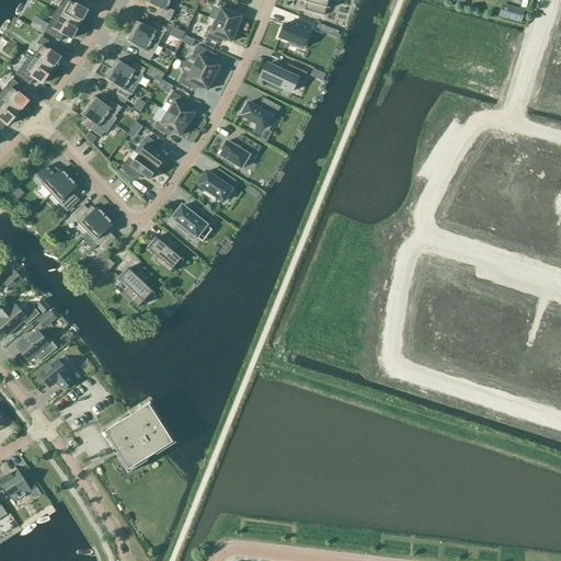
[(61,0),(55,12),(79,25),(87,11),(79,7),(82,1),(81,0),(61,0)]
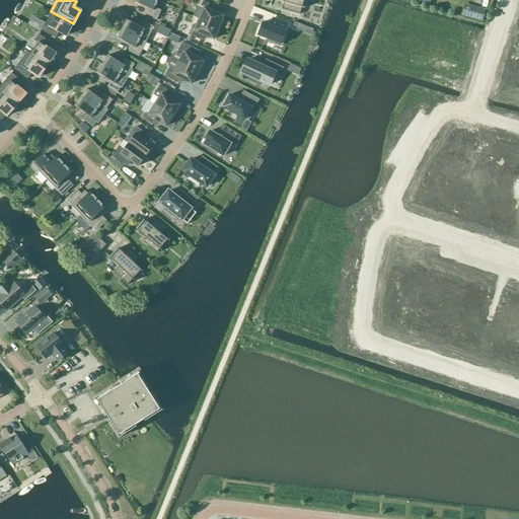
[(154,8),(157,1),(154,0),(135,0),(134,3),(149,9),(146,15),(157,19),(160,10),(154,8)]
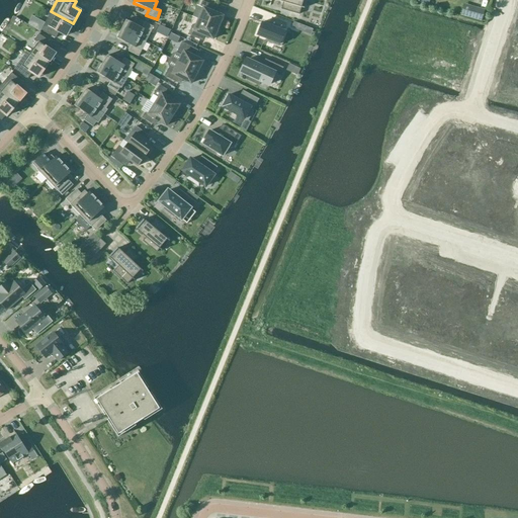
[(274,0),(282,2),(280,9),(298,14),(300,8),(304,8),(306,0),(274,0)]
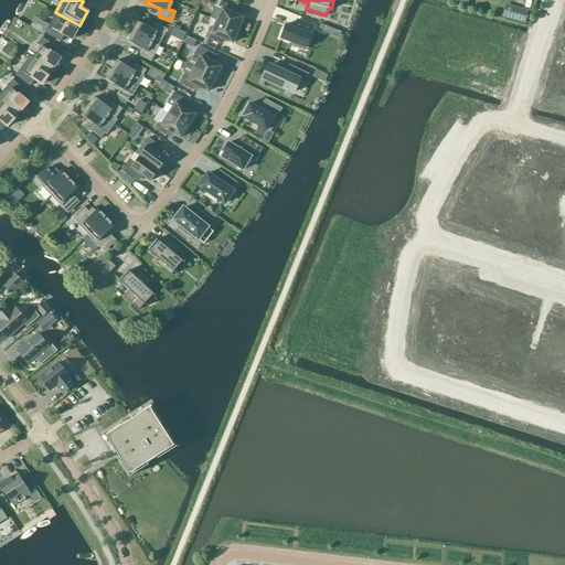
[(231,12),(233,7),(221,1),(219,7),(214,6),(210,18),(216,21),(237,30),(243,18),(231,12)]
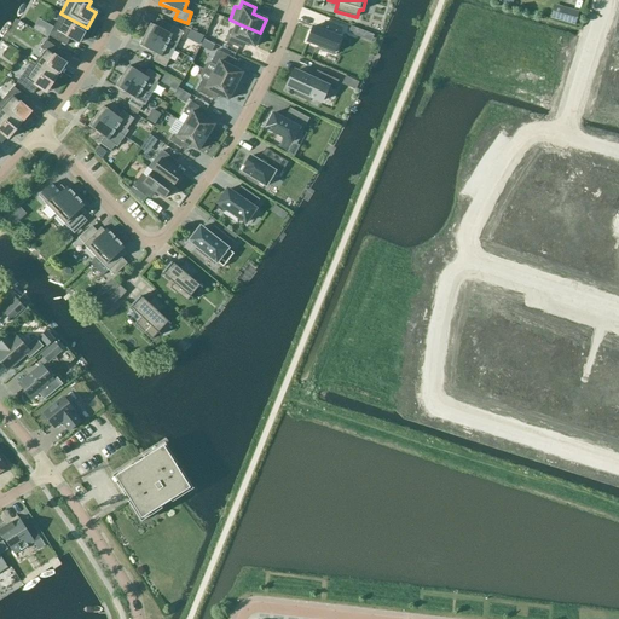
[(579,12),(563,7),(560,21),(576,25),(579,12)]
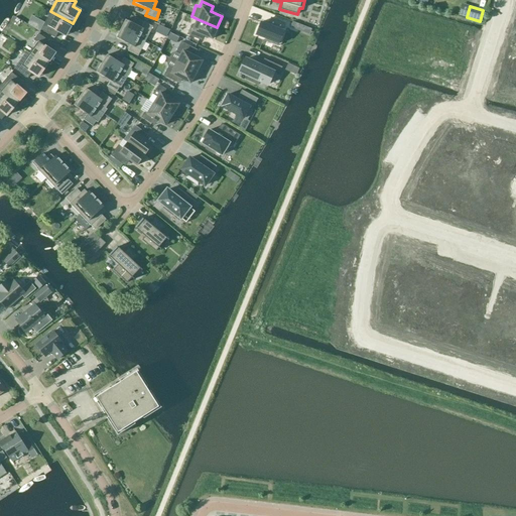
[(66,36),(73,23),(50,11),(40,30),(55,38),(58,32),(66,36)]
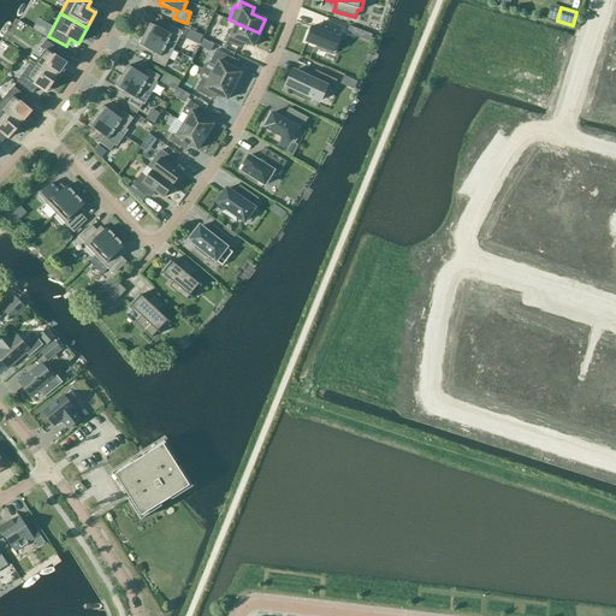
[(324,22),(320,30),(312,27),(306,42),(317,47),(317,49),(324,52),(324,49),(333,53),(338,37),(337,36),(339,28),(324,22)]
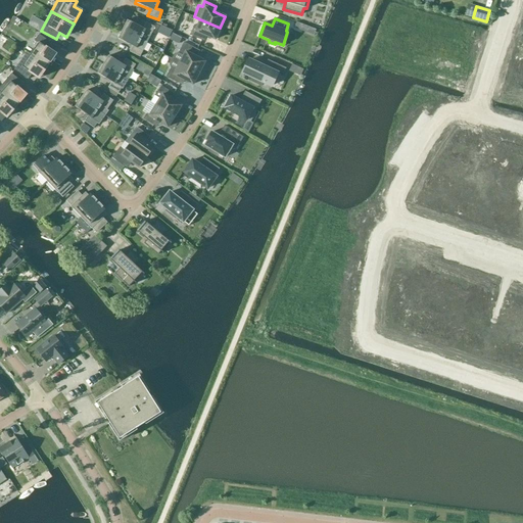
[(220,28),(200,19),(197,27),(194,25),(190,36),(201,40),(204,35),(216,40),(220,28)]
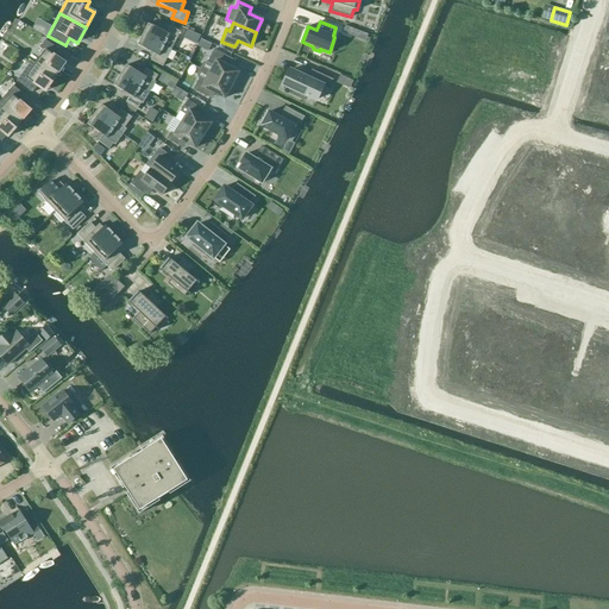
[(148,24),(143,35),(164,45),(167,41),(174,44),(180,32),(168,26),(164,32),(148,24)]
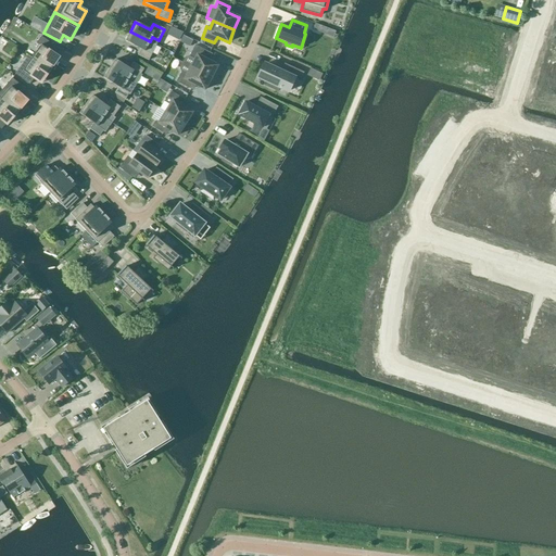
[(150,41),(130,32),(125,41),(140,49),(137,55),(148,61),(151,54),(144,51),(150,41)]
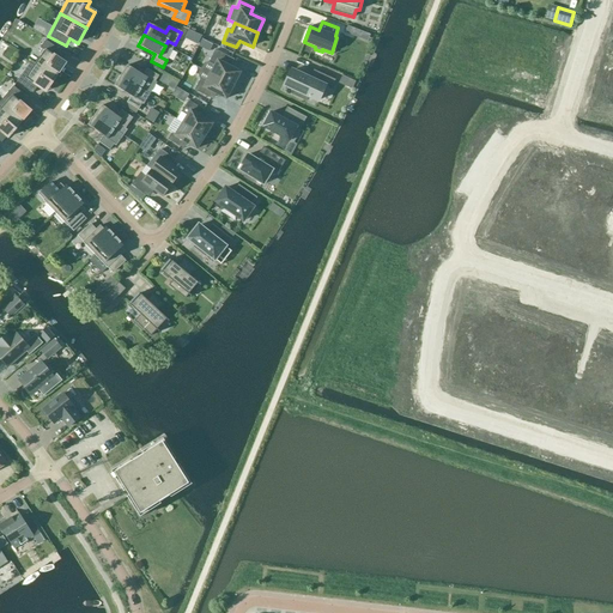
[(44,52),(35,64),(55,78),(65,64),(56,59),(61,52),(46,41),(40,48),(44,52)]
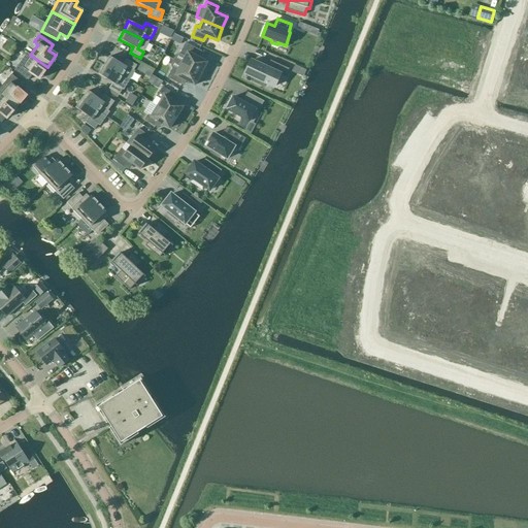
[(182,64),(201,73),(206,62),(196,57),(199,50),(186,42),(179,54),(185,57),(182,64)]
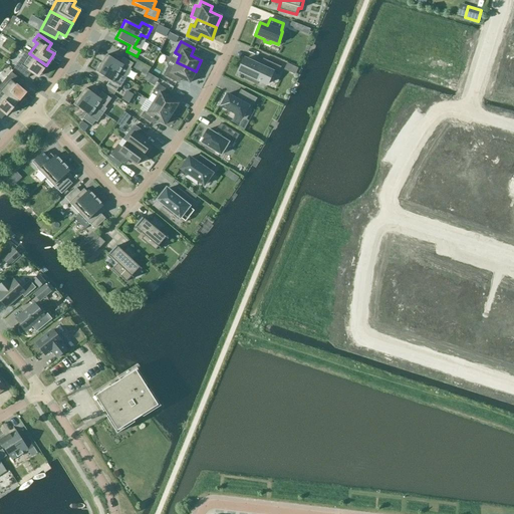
[(29,53),(26,51),(14,69),(27,78),(31,73),(38,77),(46,65),(29,53)]
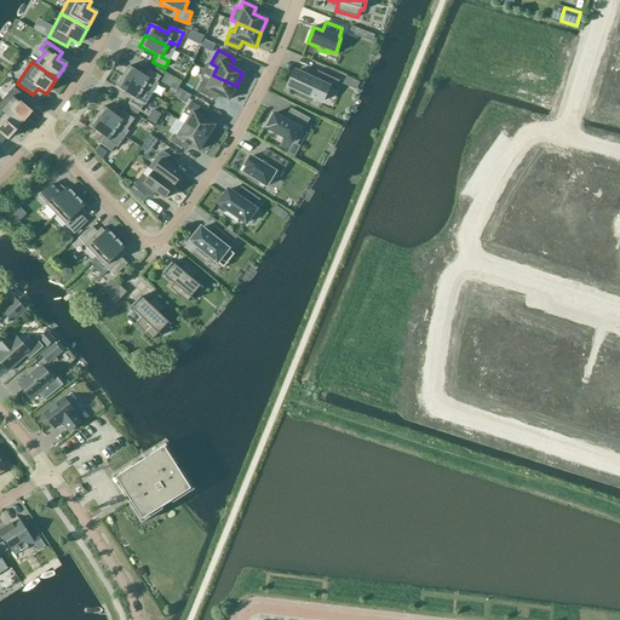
[(122,76),(143,90),(149,79),(156,84),(160,76),(148,70),(144,76),(128,67),(122,76)]
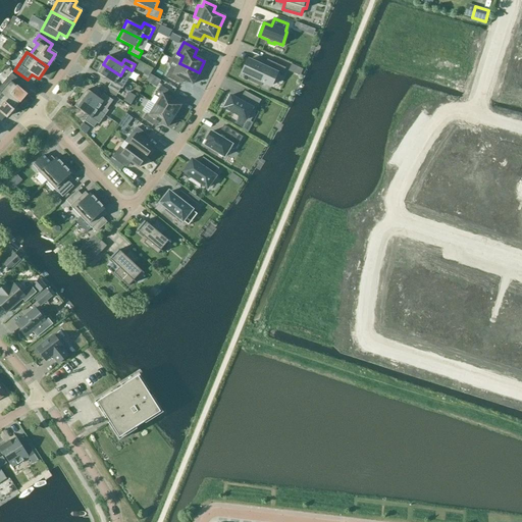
[(263,67),(249,60),(243,73),(251,76),(249,81),(260,86),(262,82),(270,86),(276,73),(281,76),(285,68),(267,59),(263,67)]
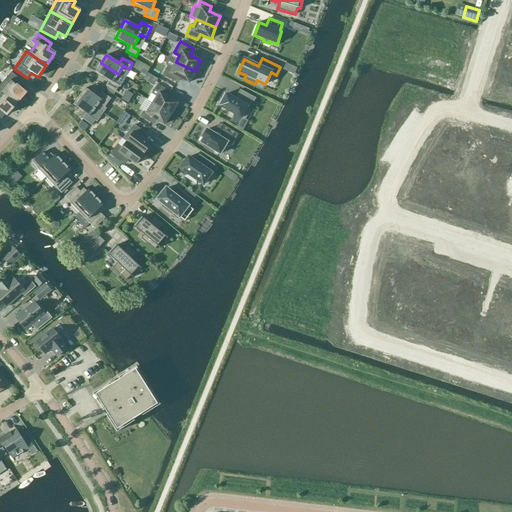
[(189,82),(195,71),(176,62),(173,68),(167,65),(162,75),(176,82),(178,77),(189,82)]
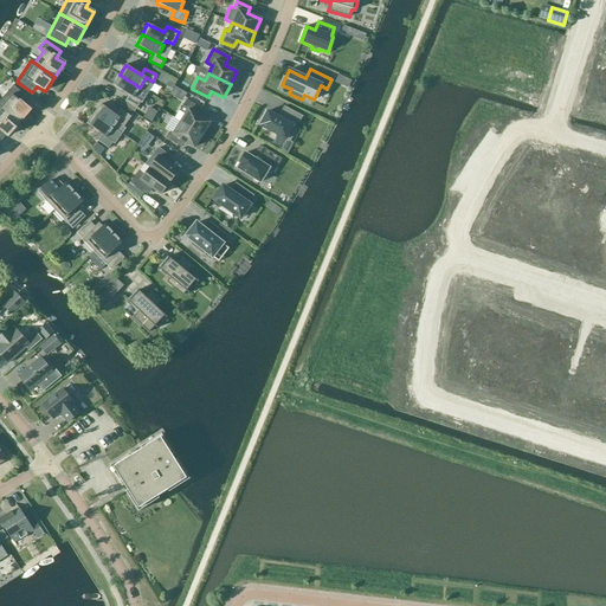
[(140,88),(120,75),(113,85),(129,95),(126,101),(136,108),(140,102),(142,103),(148,92),(140,88)]
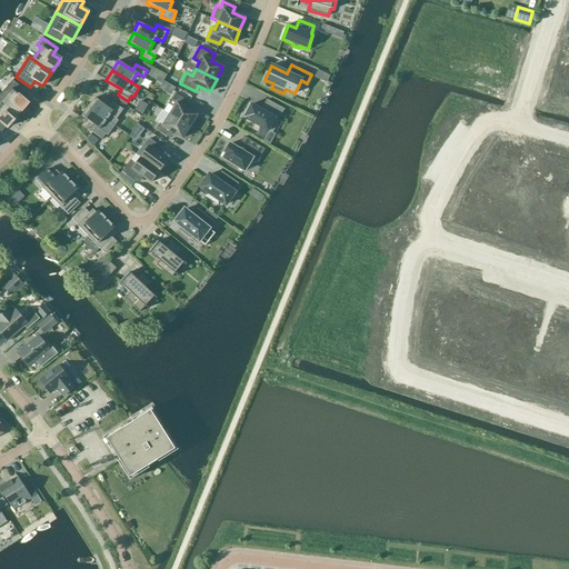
[(0,95),(0,100),(18,116),(28,105),(21,98),(26,92),(12,81),(0,95)]
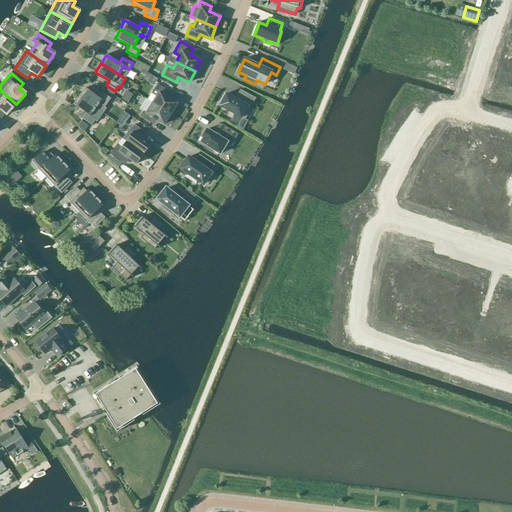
[(157,97),(153,103),(171,114),(177,103),(167,97),(170,92),(157,84),(154,89),(151,94),(157,97)]
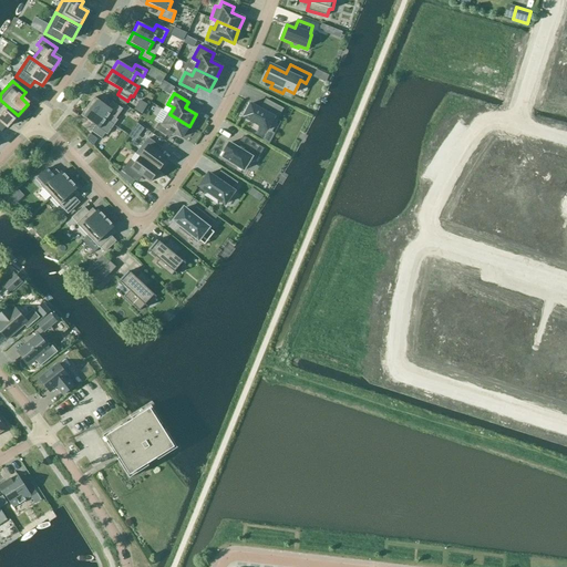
[(88,106),(105,120),(109,115),(115,120),(122,110),(112,102),(109,107),(94,98),(88,106)]
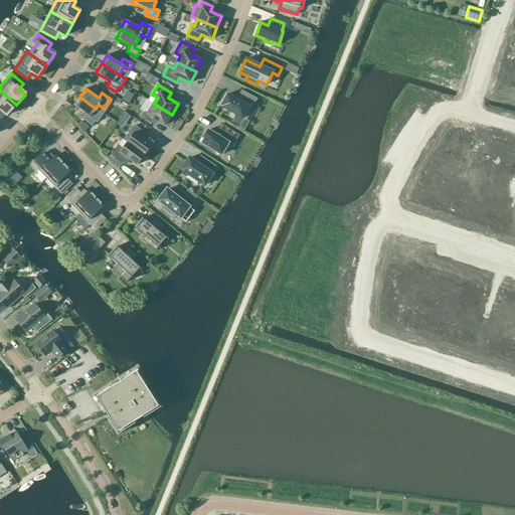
[(6,117),(16,105),(0,91),(0,111),(6,117)]
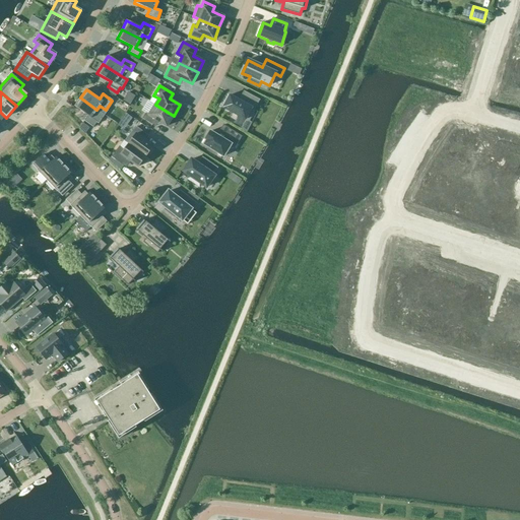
[(241,99),(240,101),(230,95),(222,108),(238,116),(237,117),(237,119),(242,121),(243,120),(244,119),(245,120),(251,109),(254,110),(259,100),(244,91),(240,99),(241,99)]
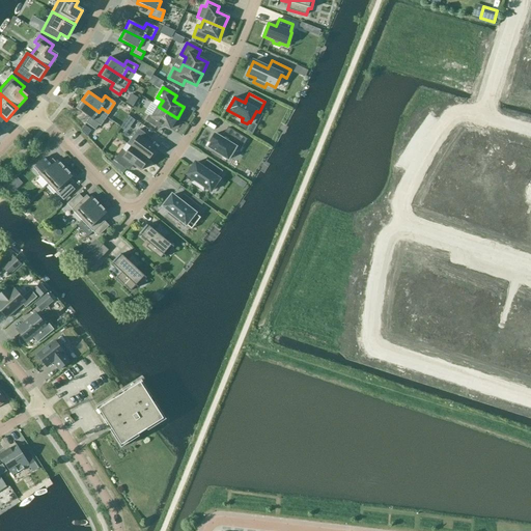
[(93,120),(99,112),(82,100),(76,109),(89,118),(85,123),(94,130),(99,124),(93,120)]
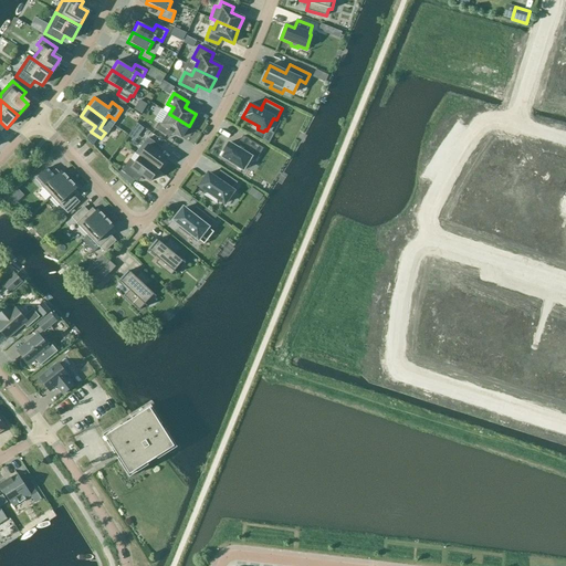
[(189,126),(169,114),(161,125),(158,123),(155,128),(167,136),(170,130),(181,137),(189,126)]
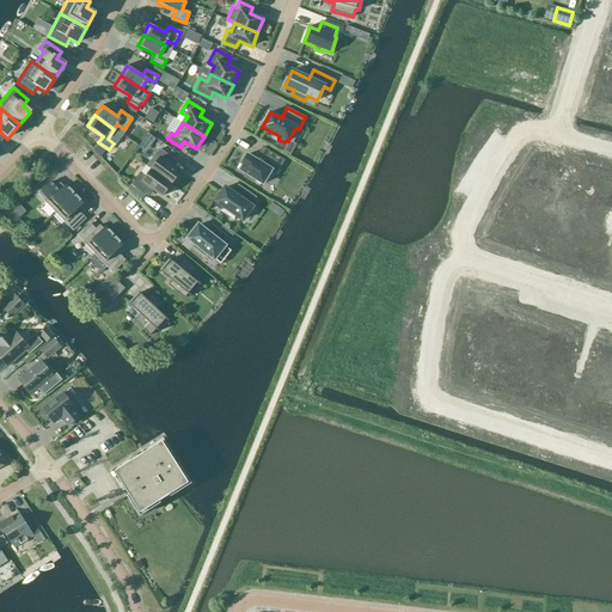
[(259,155),(256,160),(248,154),(242,164),(243,165),(240,170),(246,175),(244,177),(252,183),(255,179),(262,184),(271,171),(276,173),(285,160),(263,147),(258,154),(259,155)]
